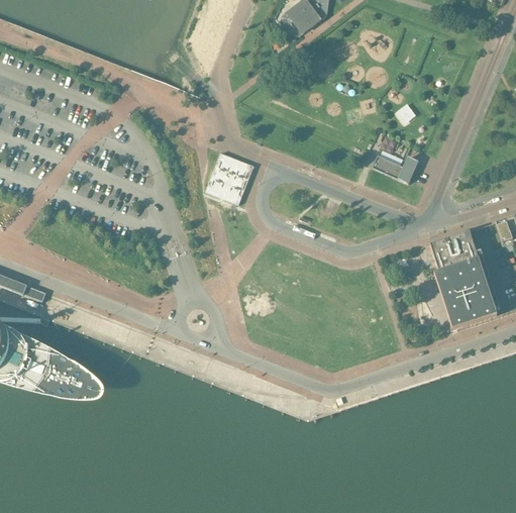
[(303,0),(284,13),(282,31),(300,34),(325,15),(327,13),(329,0),(303,0)]
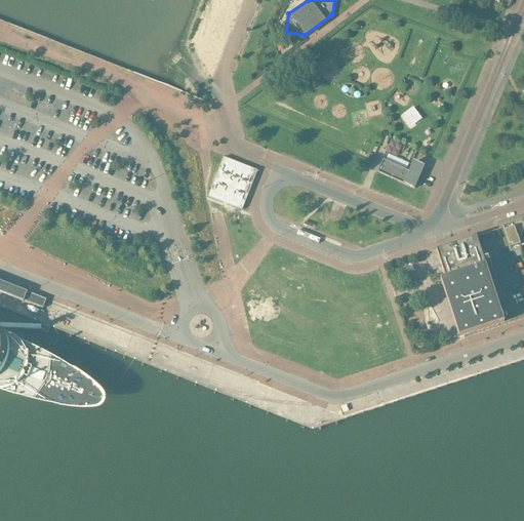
[(202,191),(195,208),(236,225),(241,209),(258,167),(225,154),(209,194),(207,193),(202,191)]
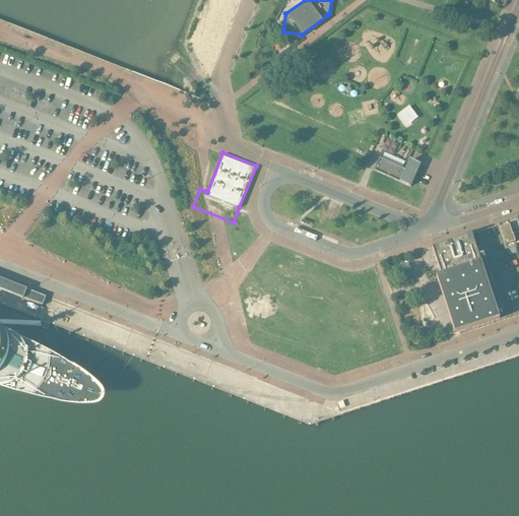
[(380,154),(377,164),(375,167),(411,183),(422,160),(412,156),(407,167),(380,154)]
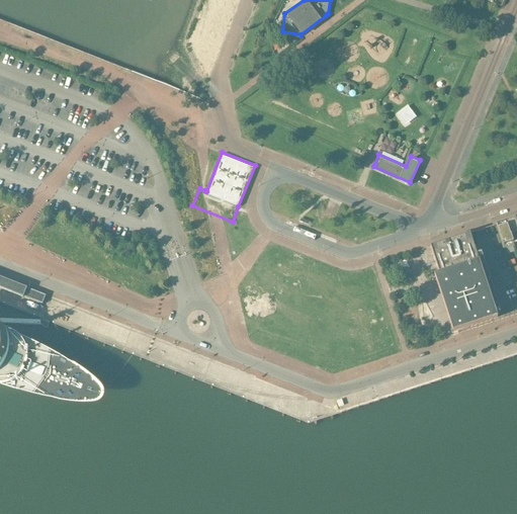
[(516,220),(515,216),(507,219),(514,240),(516,239),(516,220)]
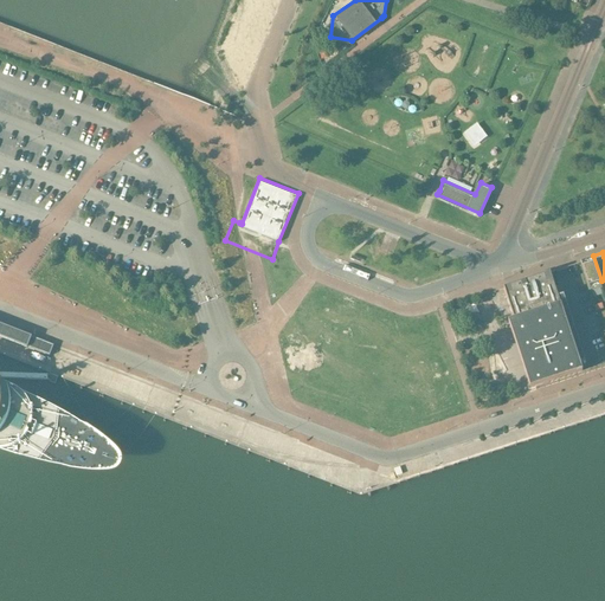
[(603,284),(602,280),(593,256),(581,259),(591,288),(603,284)]
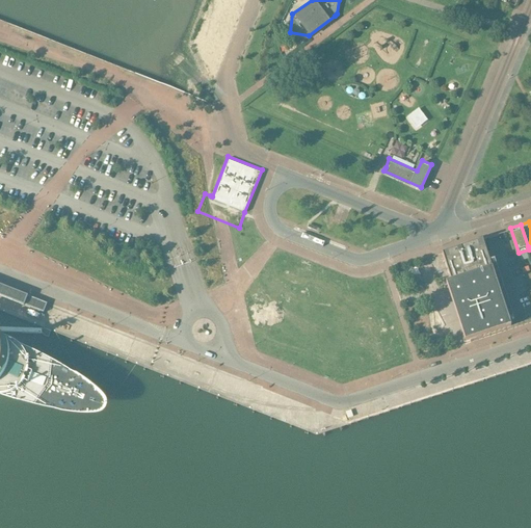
[(483,236),(443,249),(452,279),(447,280),(466,339),(471,337),(512,323),(509,316),(513,315),(494,256),(490,257),(483,236)]
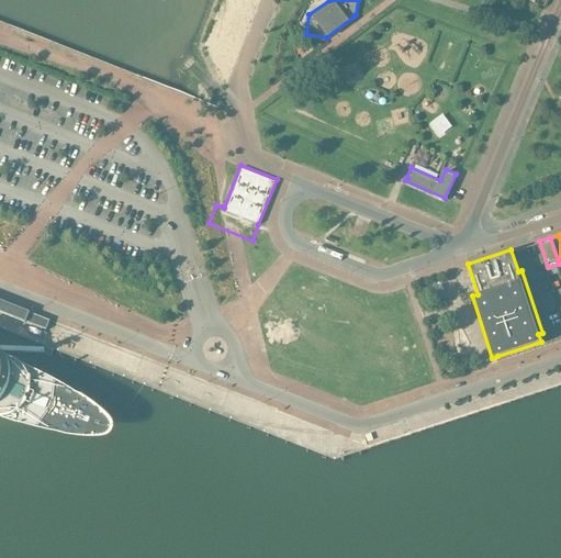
[(0,297),(0,309),(47,327),(51,316),(0,297)]
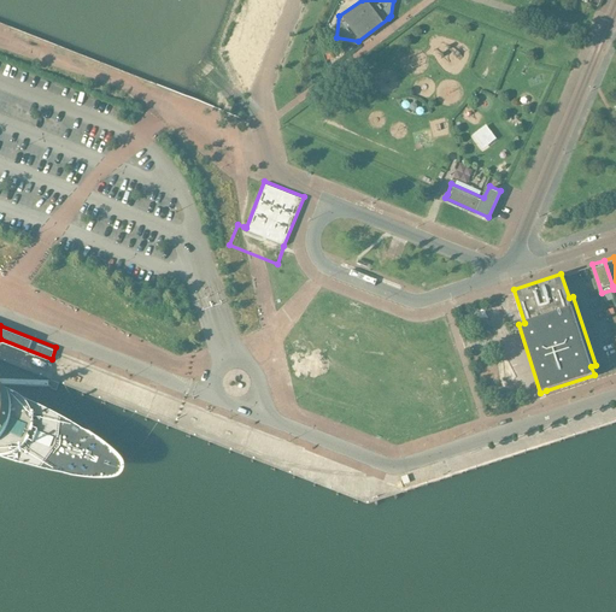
[(0,455),(31,465),(76,476),(106,478),(119,476),(125,470),(124,459),(116,449),(93,433),(50,407),(12,388),(0,382),(0,455)]
